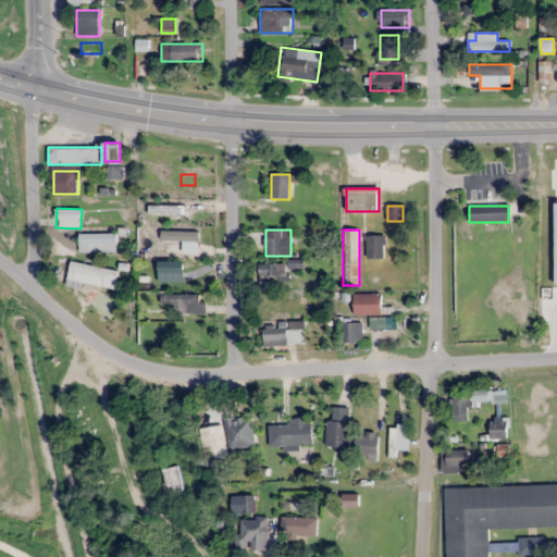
[(384,258),(384,236),(367,236),(367,258),(384,258)]
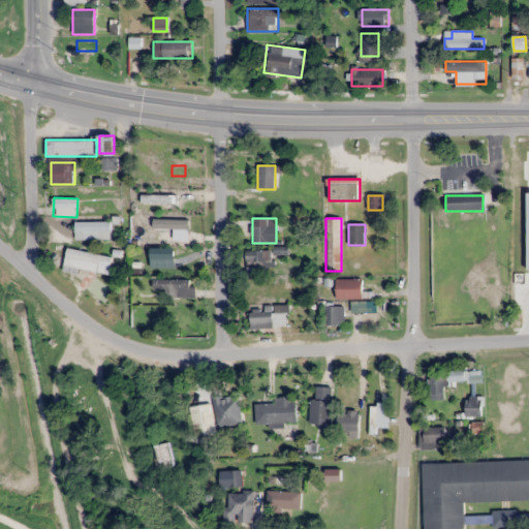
[(272,250),(246,250),(246,273),(272,273),(272,250)]
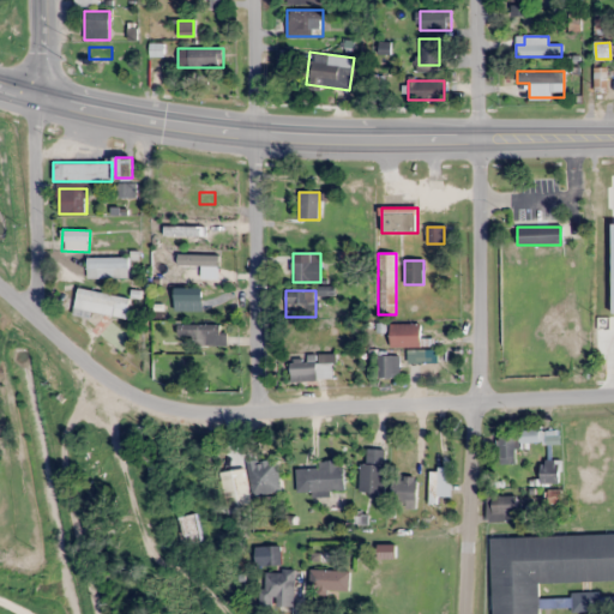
[(202,300),(202,318),(224,318),(224,300),(202,300)]
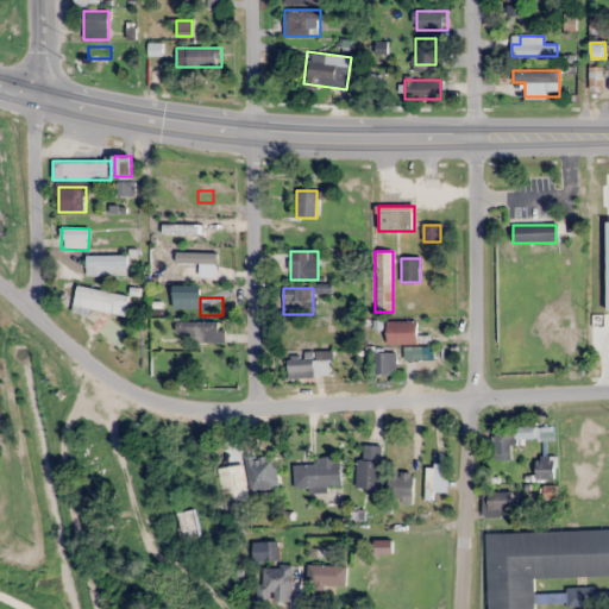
[(176,322),(176,341),(225,341),(225,322),(176,322)]
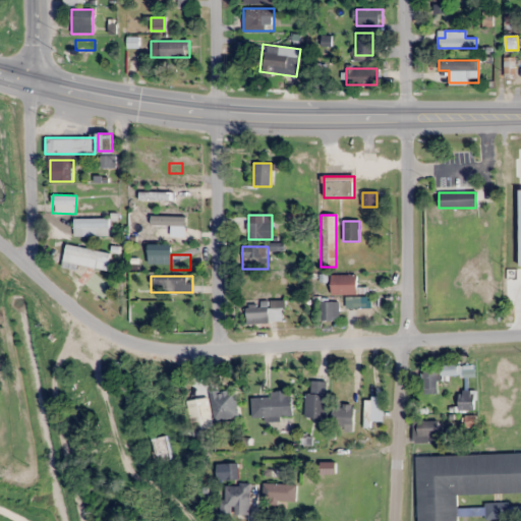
[(347,306),(357,305),(357,277),(333,277),(333,293),(347,293),(347,306)]
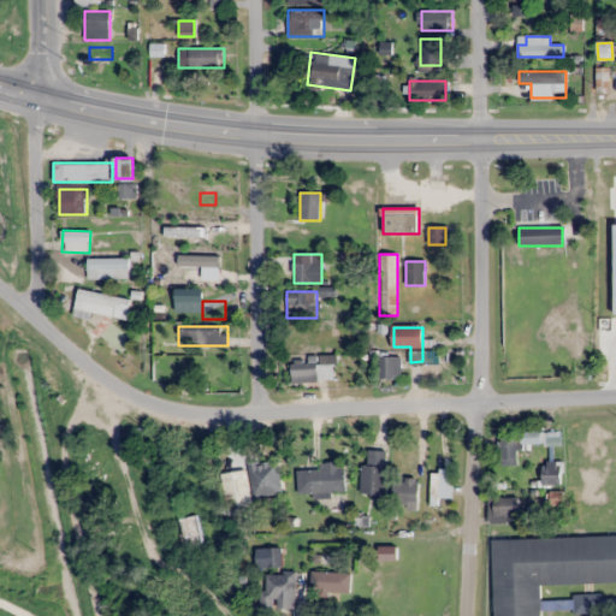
[(400,379),(400,355),(379,355),(379,379),(400,379)]
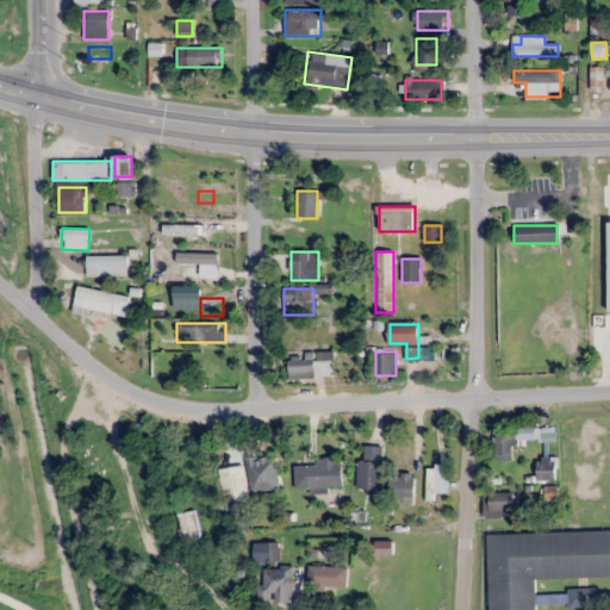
[(331,353),(288,353),(288,378),(331,378),(331,353)]
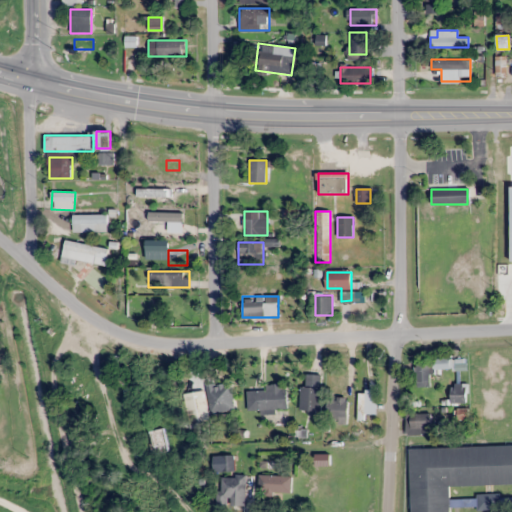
[(433,357),(433,368),(449,368),(449,357),(433,357)]
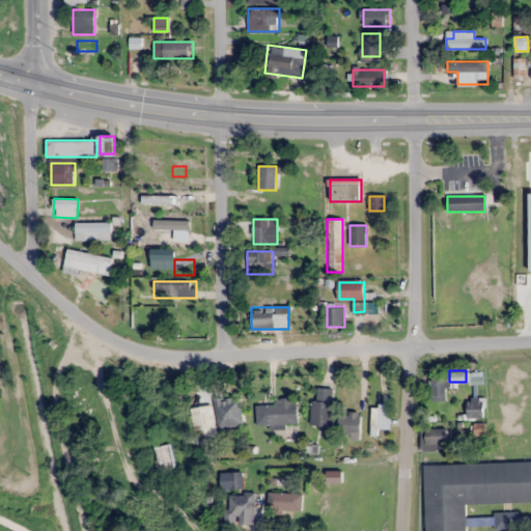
[(447,401),(447,374),(432,374),(432,401),(447,401)]
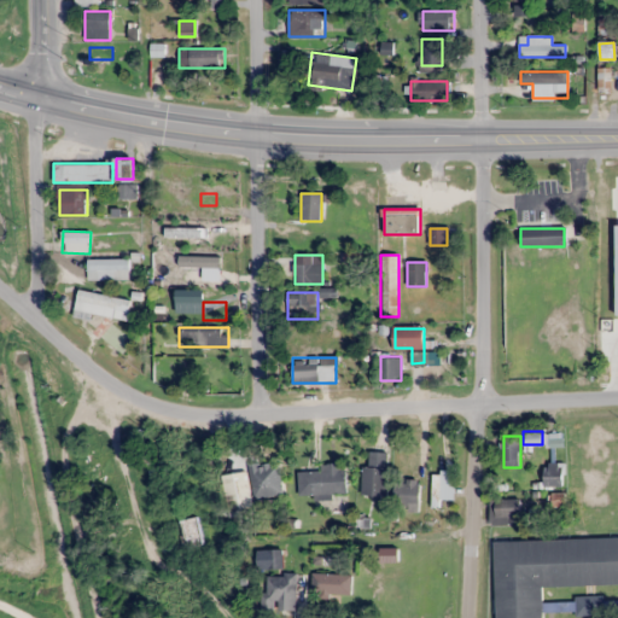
[(362,467),(362,500),(388,500),(388,453),(371,453),(371,467),(362,467)]
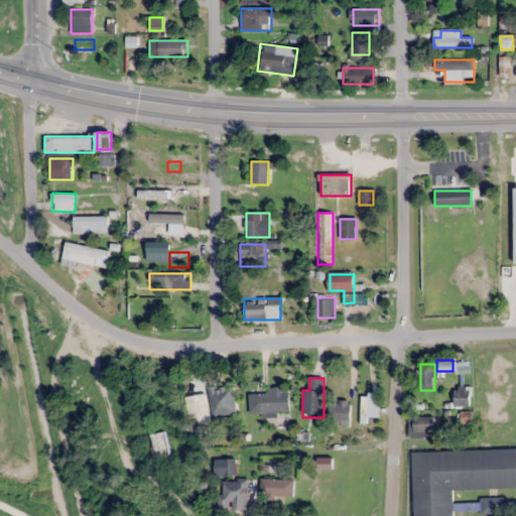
[(233,386),(210,388),(212,415),(236,413),(233,386)]
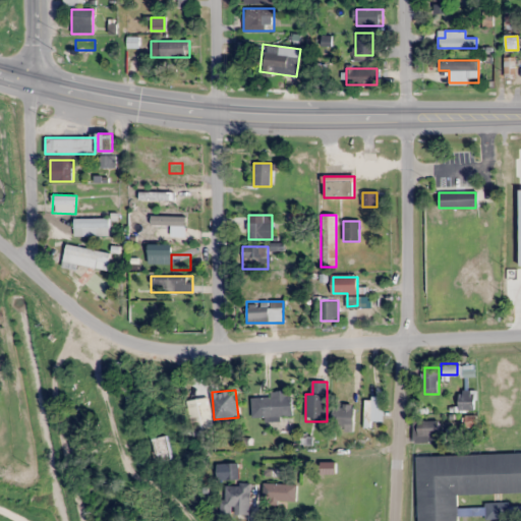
[(251,398),(251,418),(291,417),(290,391),(274,391),(275,397),(251,398)]
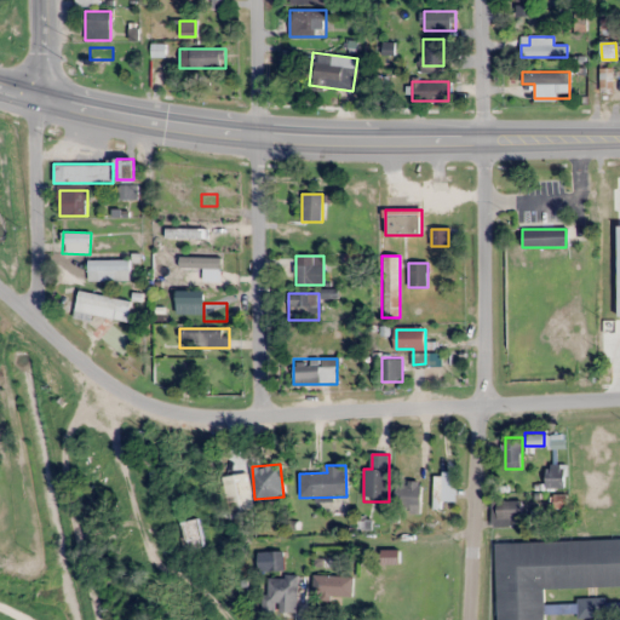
[(564,480),(564,470),(551,470),(551,480),(564,480)]
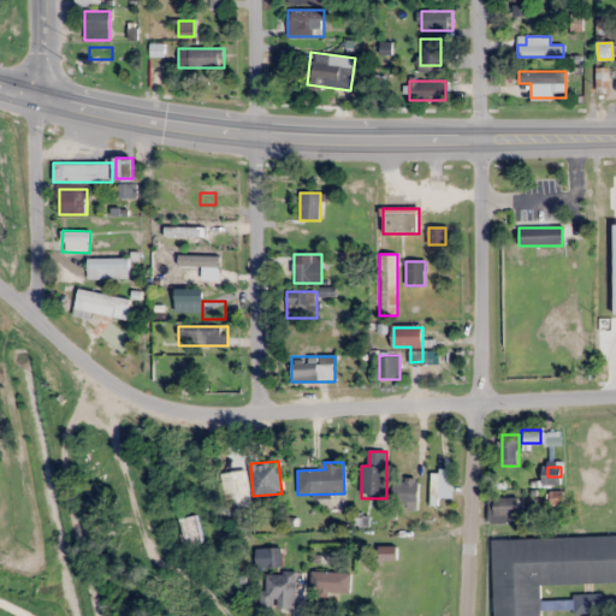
[(224,472),(224,514),(248,514),(248,472),(224,472)]
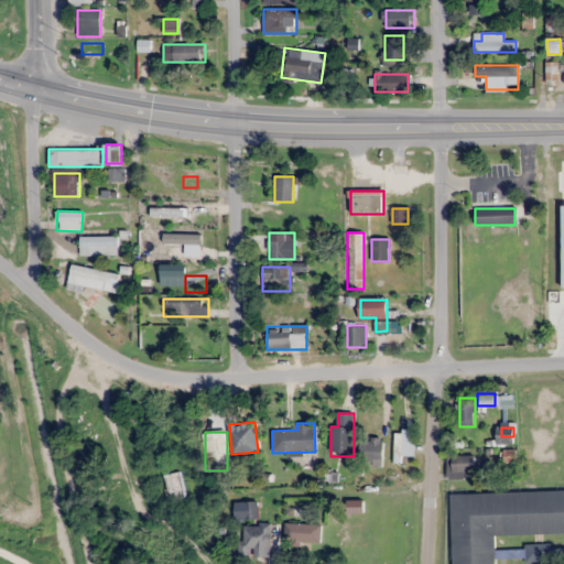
[(383,464),(383,438),(360,438),(360,464),(383,464)]
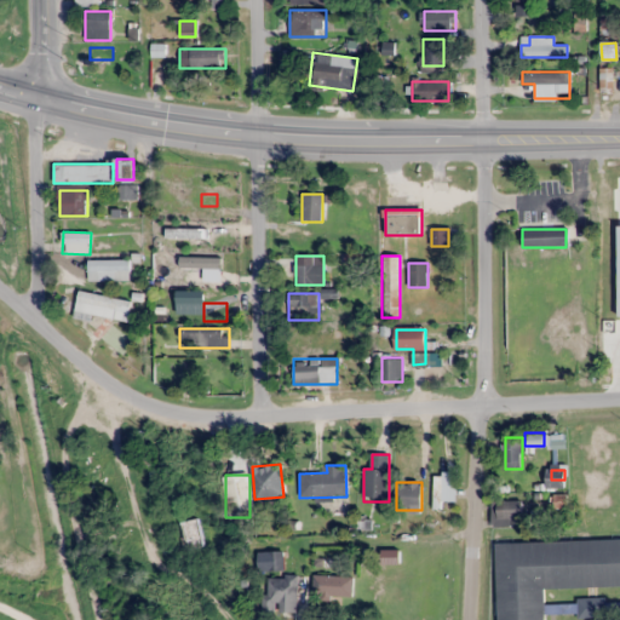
[(564,493),(550,495),(552,509),(567,506),(564,493)]
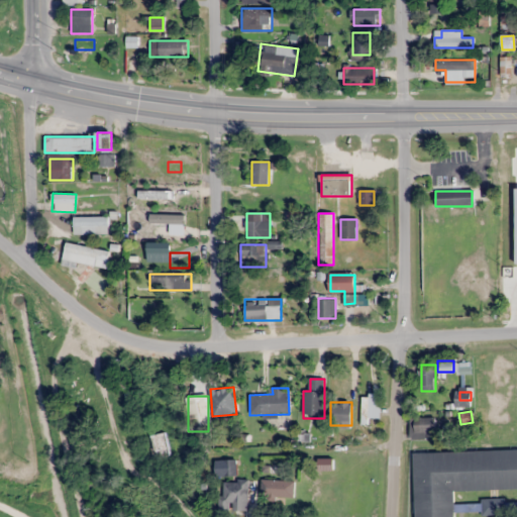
[(435,418),(409,418),(409,437),(435,437),(435,418)]
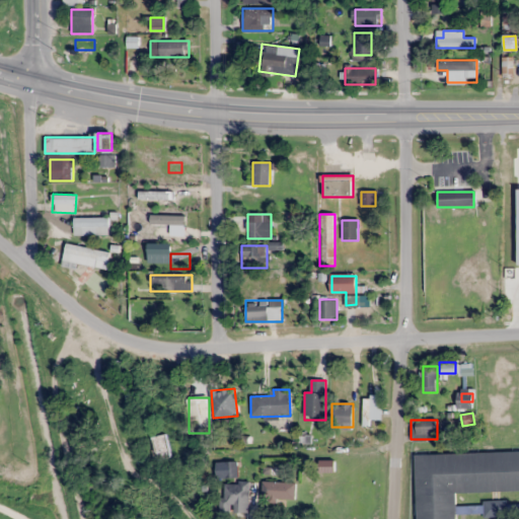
[(169,457),(165,435),(152,437),(156,459),(169,457)]
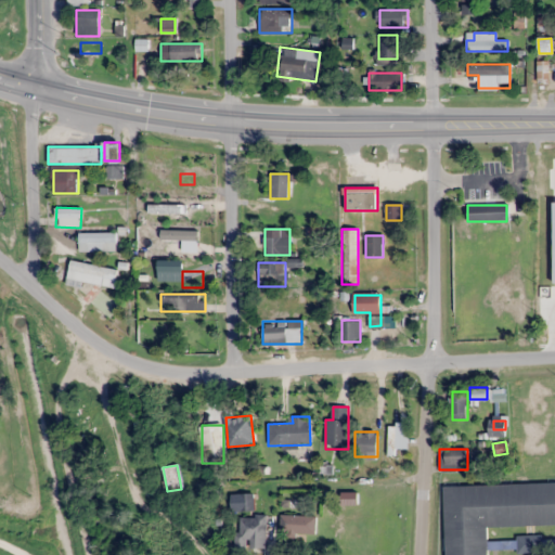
[(554,482),(443,486),(444,554),(487,554),(487,527),(554,525),(554,482)]
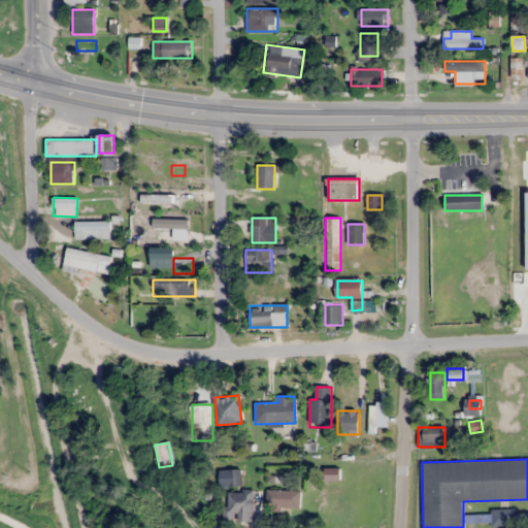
[(229,486),(240,486),(240,470),(229,470),(229,486)]
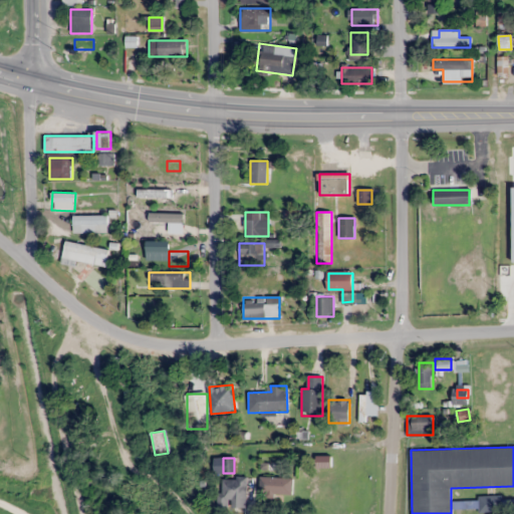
[(259,498),(280,498),(280,477),(259,477),(259,498)]
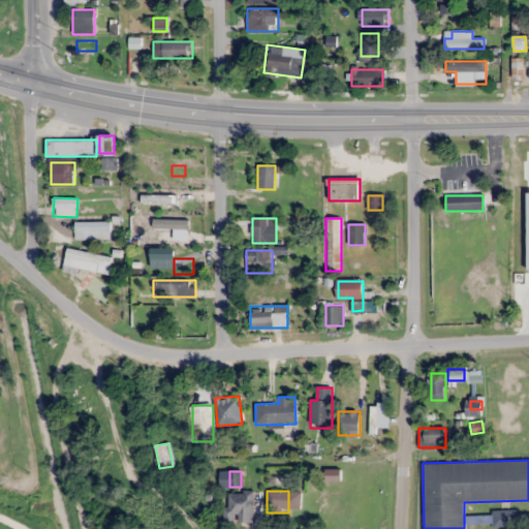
[(253,492),(225,492),(225,524),(253,524),(253,492)]
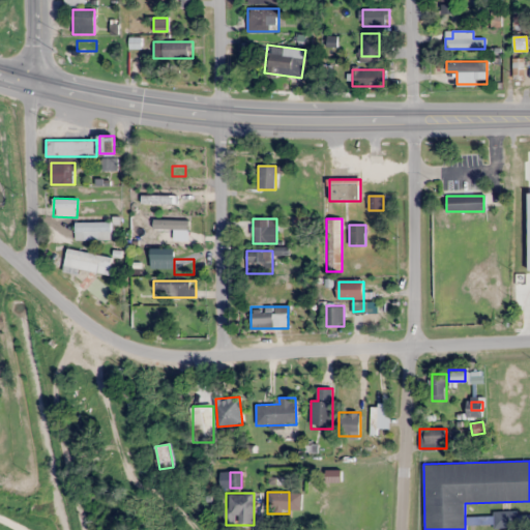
[(495,513),(495,527),(511,527),(511,513),(495,513)]
